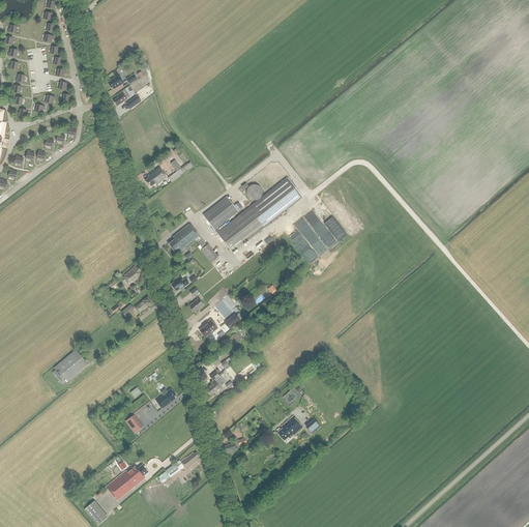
[(52,15),(53,11),(45,9),(43,17),(50,18),(51,15),(52,15)]
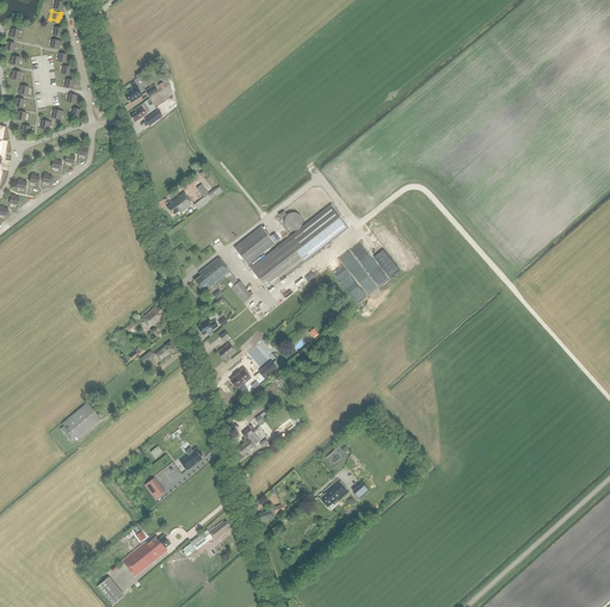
[(63,30),(63,26),(54,24),(53,32),(61,33),(62,30),(63,30)]
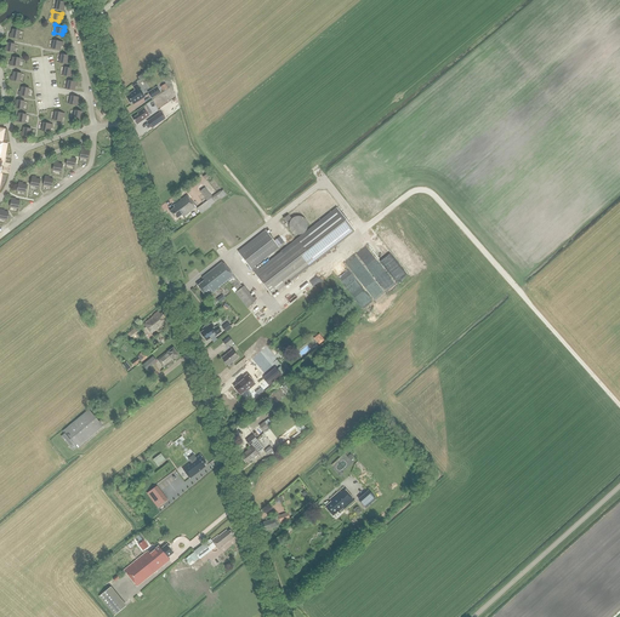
[(9,30),(7,34),(17,36),(20,28),(11,26),(10,30),(9,30)]
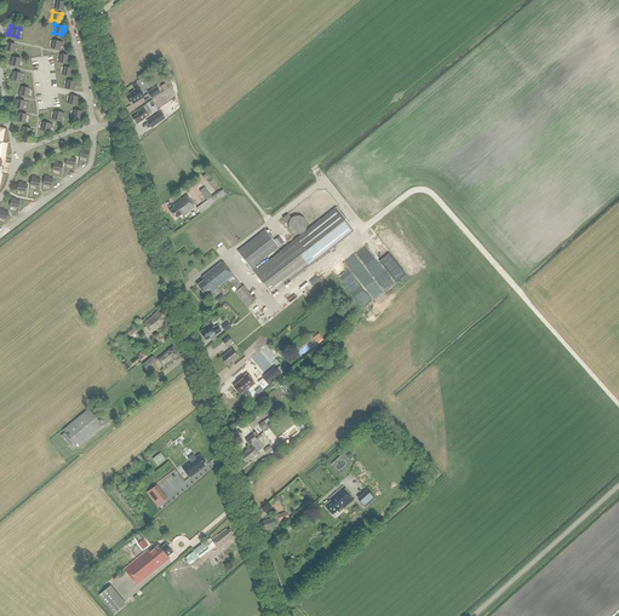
[(51,46),(58,47),(59,42),(61,44),(62,39),(52,38),(51,46)]
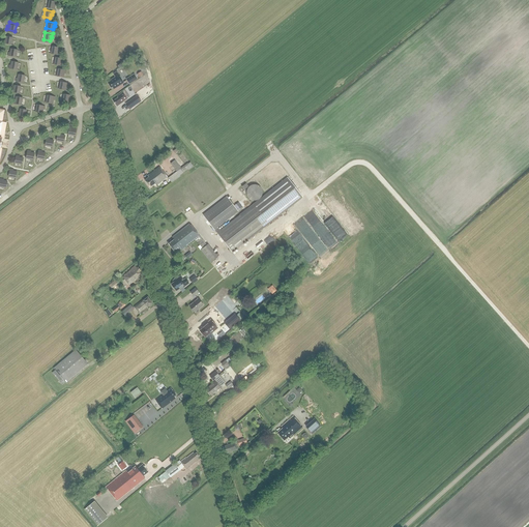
[(3,37),(2,40),(10,42),(11,35),(5,34),(4,37),(3,37)]
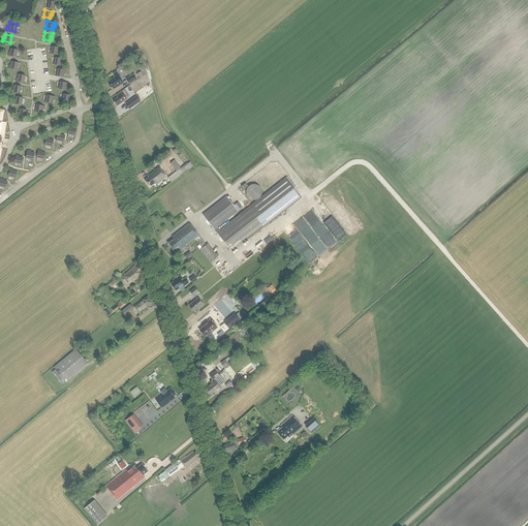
[(57,49),(59,49),(59,45),(51,43),(50,51),(57,52),(57,49)]
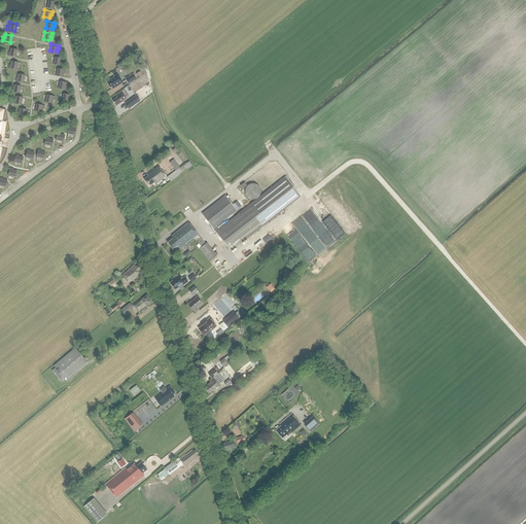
[(8,49),(7,49),(7,53),(15,54),(16,47),(9,45),(8,49)]
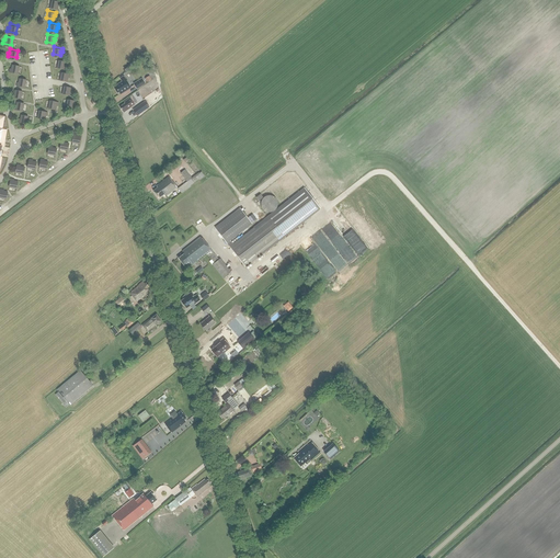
[(65,63),(66,64),(66,59),(57,58),(56,66),(64,67),(65,63)]
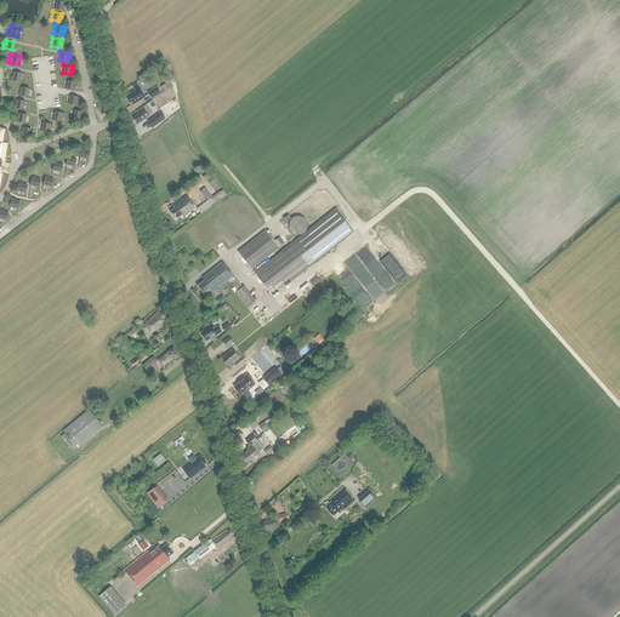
[(18,79),(21,70),(12,69),(11,73),(10,73),(9,76),(18,79)]
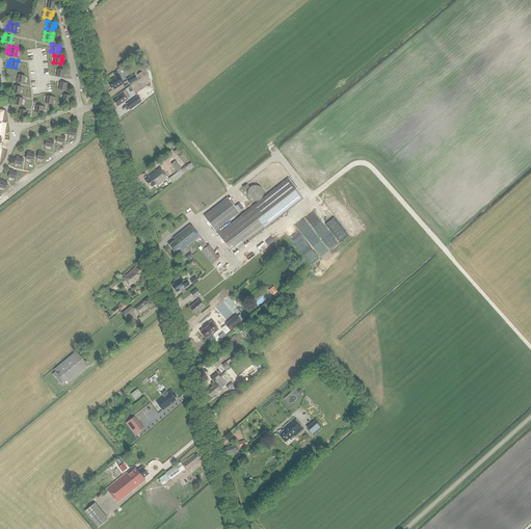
[(57,67),(56,74),(62,75),(63,72),(64,72),(65,69),(57,67)]
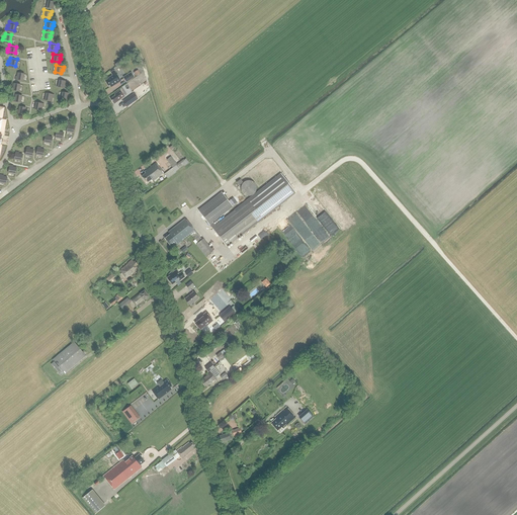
[(112,73),(107,75),(108,76),(105,77),(106,78),(105,79),(107,83),(108,82),(110,84),(119,78),(115,71),(113,68),(110,70),(112,73)]
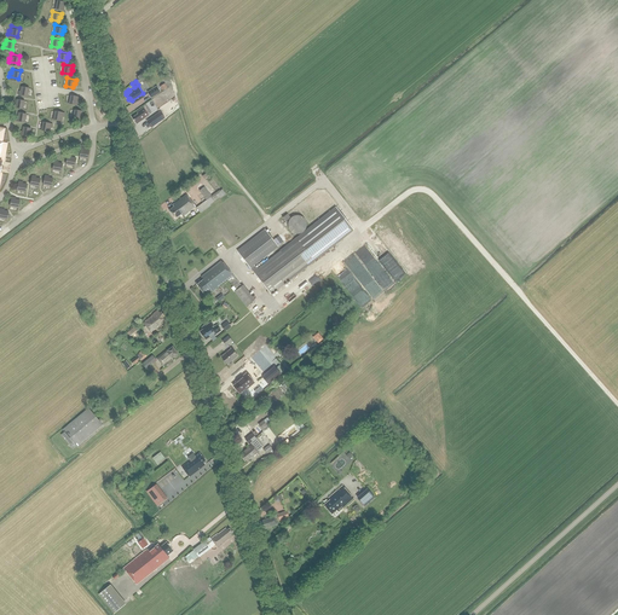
[(17,87),(17,92),(27,93),(28,85),(19,83),(19,88),(17,87)]
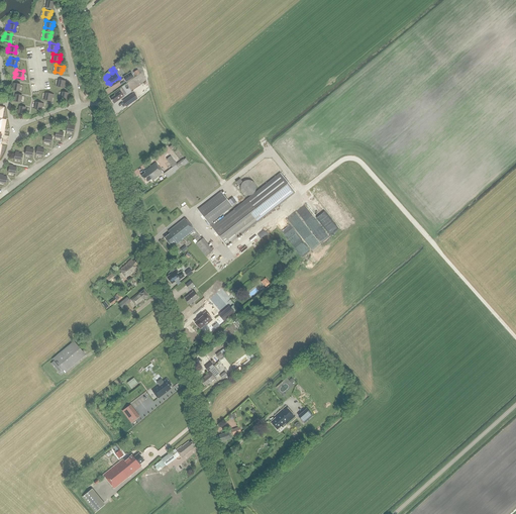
[(132,75),(129,70),(122,74),(125,79),(132,75)]
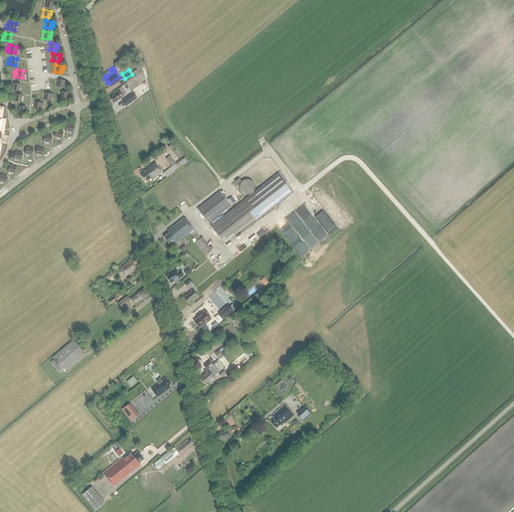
[(65,81),(65,78),(57,76),(56,83),(63,86),(63,81),(65,81)]
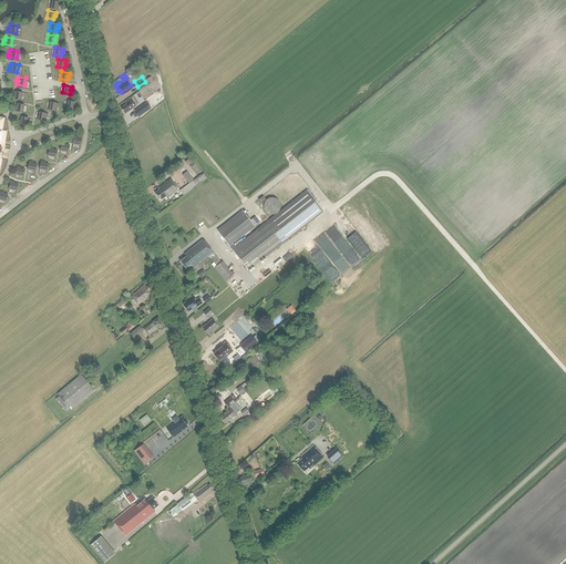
[(12,92),(11,95),(20,98),(21,90),(14,89),(13,92),(12,92)]
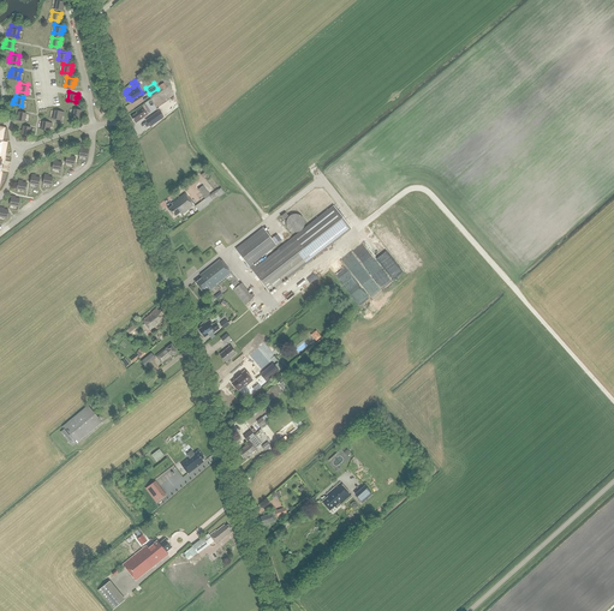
[(136,111),(130,114),(133,119),(136,117),(137,118),(137,119),(147,112),(142,103),(136,108),(135,108),(136,111)]
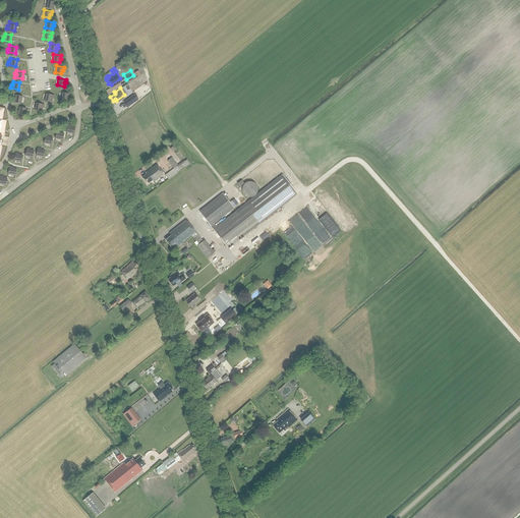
[(69,95),(70,92),(62,90),(60,97),(67,98),(68,95),(69,95)]
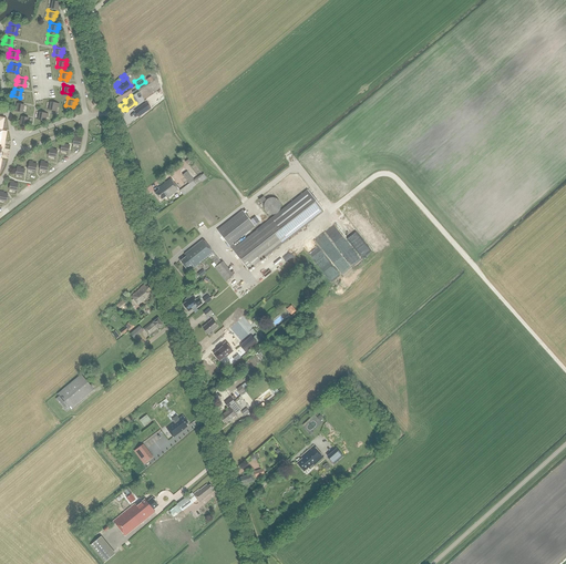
[(55,109),(57,104),(58,104),(58,101),(49,100),(48,106),(55,109)]
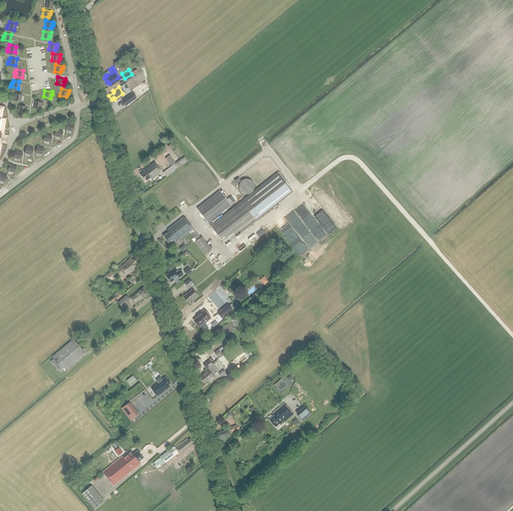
[(132,90),(121,97),(124,103),(136,95),(132,90)]
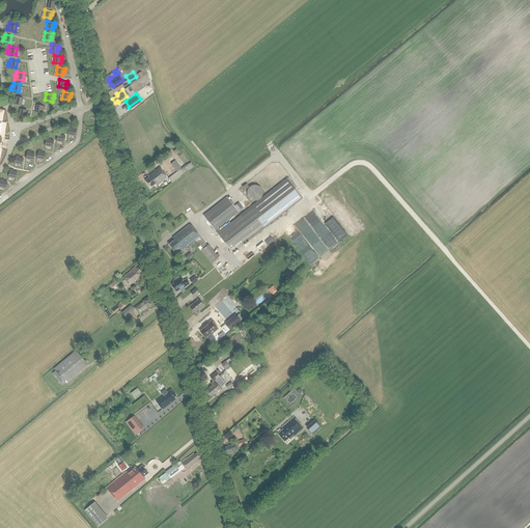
[(15,94),(15,98),(12,98),(12,101),(21,103),(22,95),(15,94)]
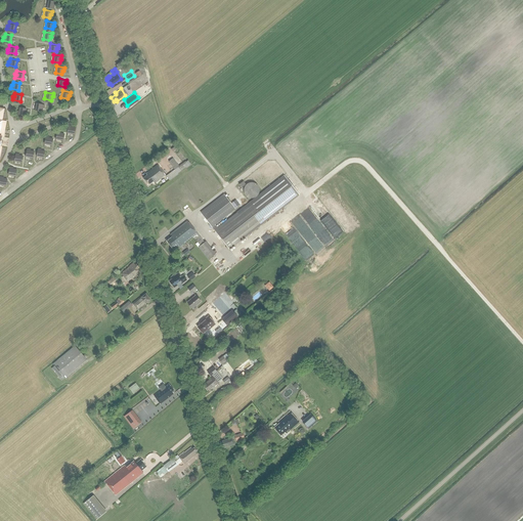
[(35,101),(34,107),(41,110),(42,105),(43,105),(43,102),(35,101)]
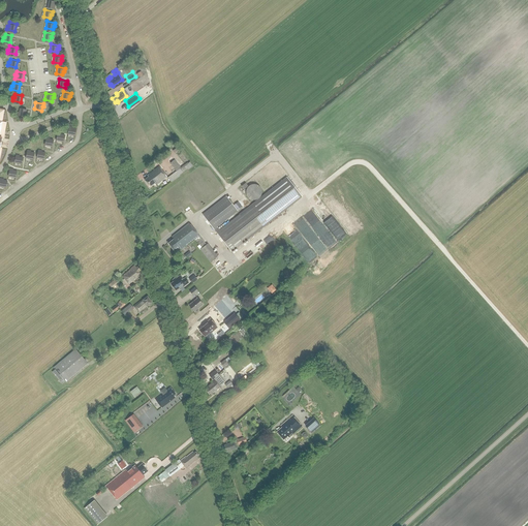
[(24,115),(26,107),(19,106),(18,110),(17,110),(16,113),(24,115)]
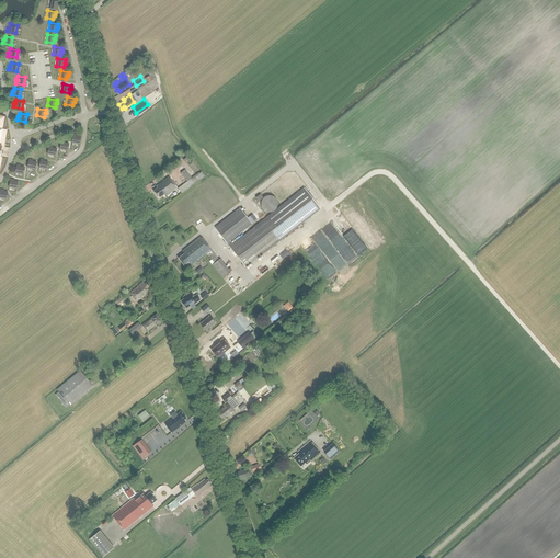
[(71,139),(78,141),(80,134),(76,133),(76,132),(72,131),(71,139)]
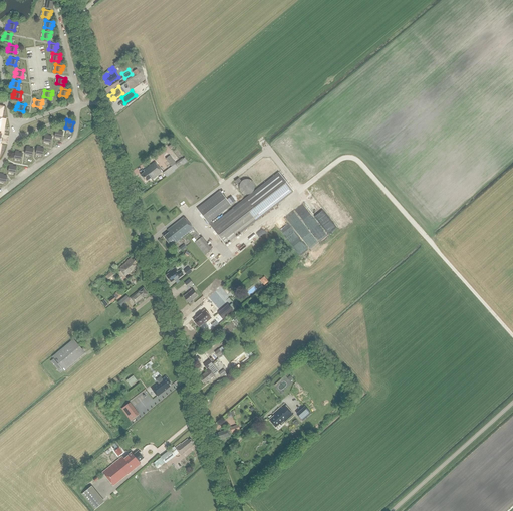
[(60,136),(62,129),(58,128),(58,126),(55,125),(53,135),(60,136)]
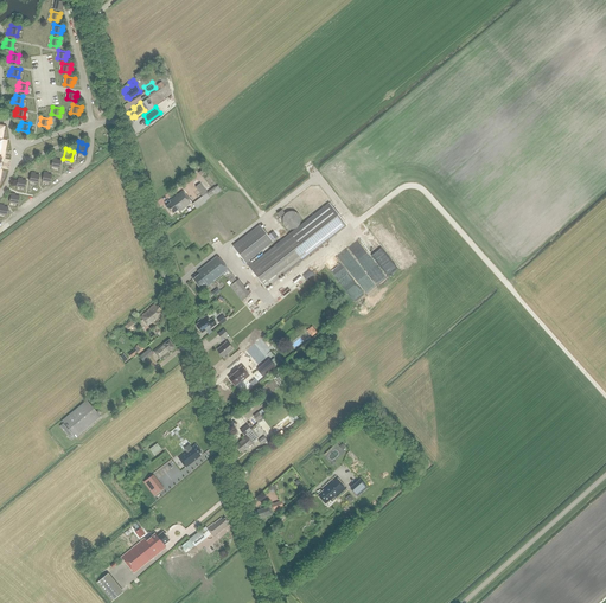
[(50,164),(58,165),(59,158),(56,156),(56,155),(52,154),(50,164)]
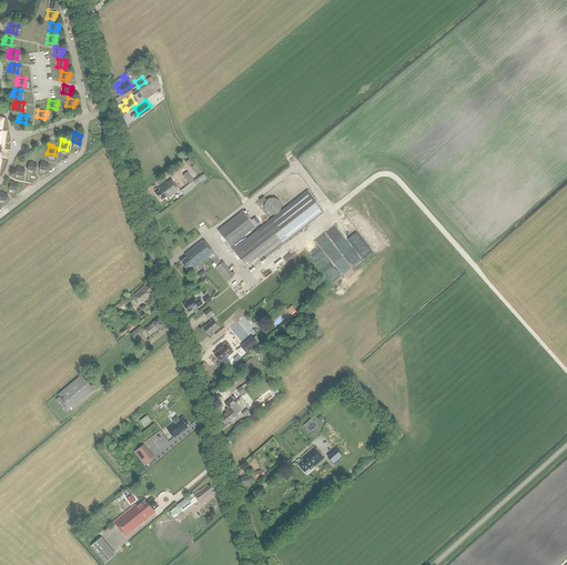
[(27,167),(34,169),(36,161),(32,160),(32,159),(29,158),(27,167)]
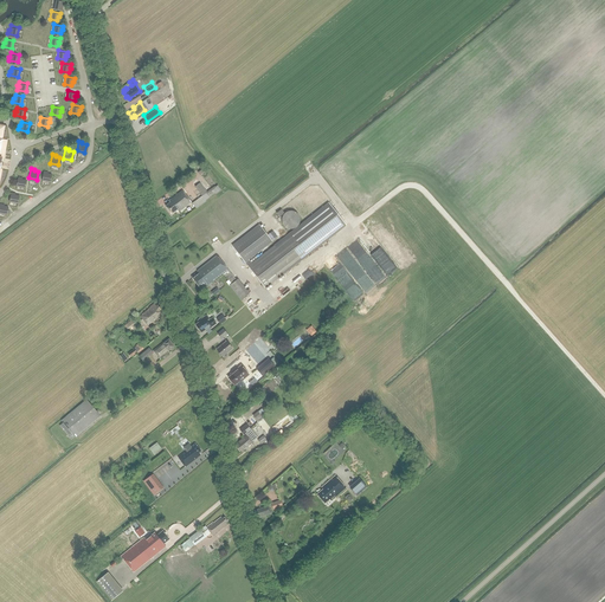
[(42,177),(49,180),(51,172),(46,170),(46,169),(43,168),(42,177)]
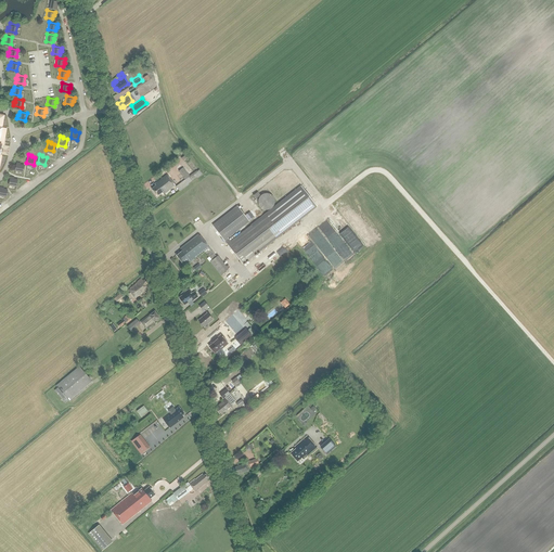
[(20,161),(16,159),(14,168),(22,169),(23,163),(20,162),(20,161)]
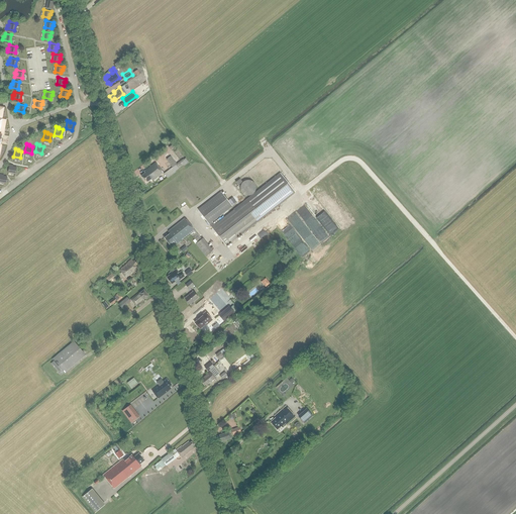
[(167,176),(175,169),(175,168),(182,162),(183,164),(187,160),(184,156),(183,158),(182,156),(176,161),(170,153),(165,157),(171,165),(163,171),(167,176)]
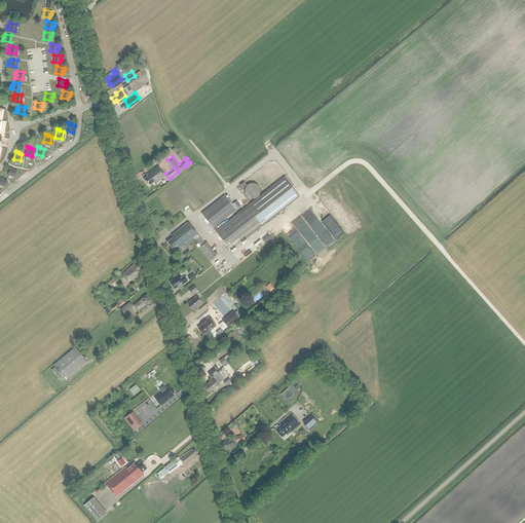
[(153,179),(154,181),(164,173),(157,162),(147,170),(148,171),(146,172),(147,173),(143,176),(148,183),(153,179)]
